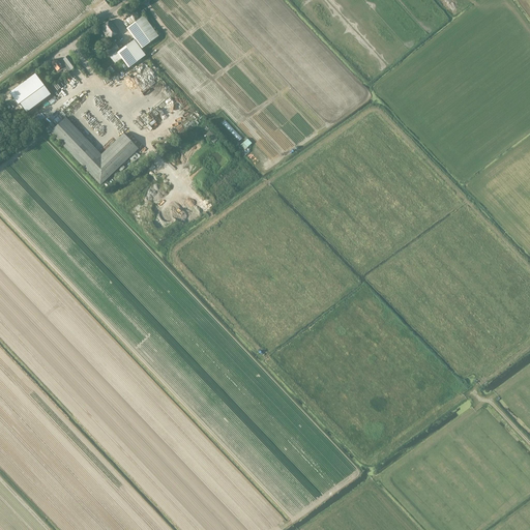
[(126,28),(139,46),(141,49),(158,36),(143,16),(126,28)]
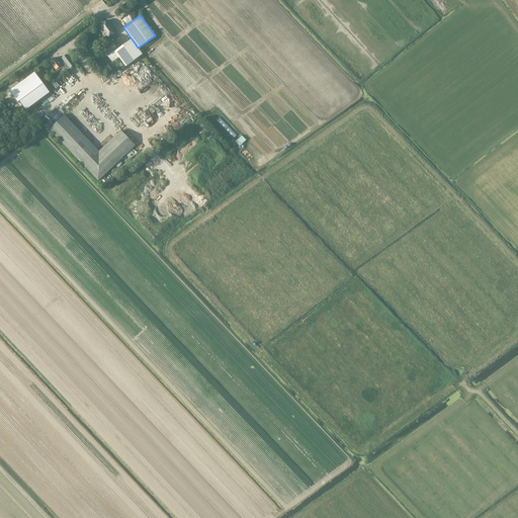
[(107,19),(98,27),(106,39),(116,31),(107,19)]
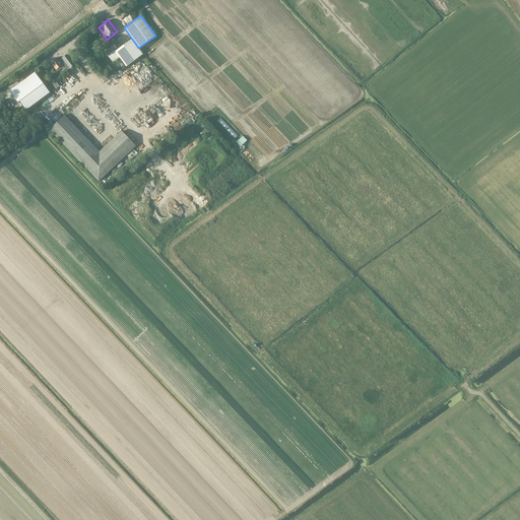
[(105,45),(101,48),(106,54),(113,63),(119,58),(126,67),(142,55),(135,45),(131,40),(123,45),(115,51),(114,51),(117,48),(114,45),(111,41),(105,45)]
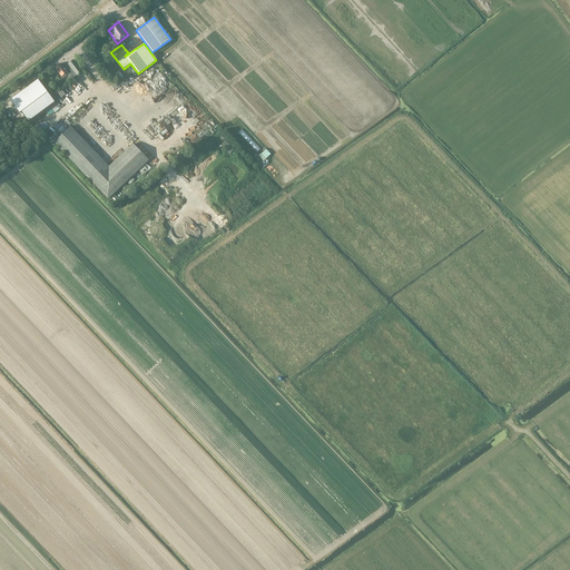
[(173,46),(161,55),(164,59),(175,50),(173,46)]
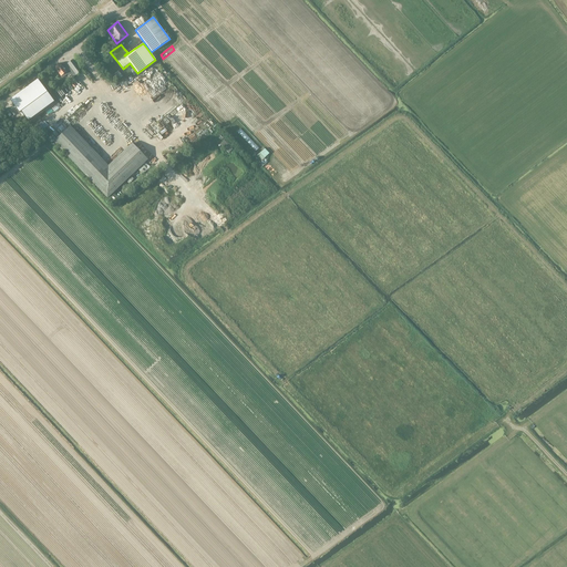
[(69,76),(71,75),(73,78),(81,71),(72,60),(62,66),(60,63),(53,68),(61,76),(65,73),(69,76)]
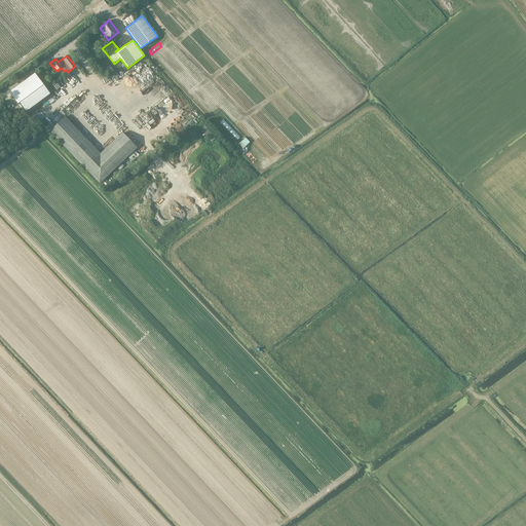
[(107,68),(112,72),(116,69),(110,64),(107,68)]
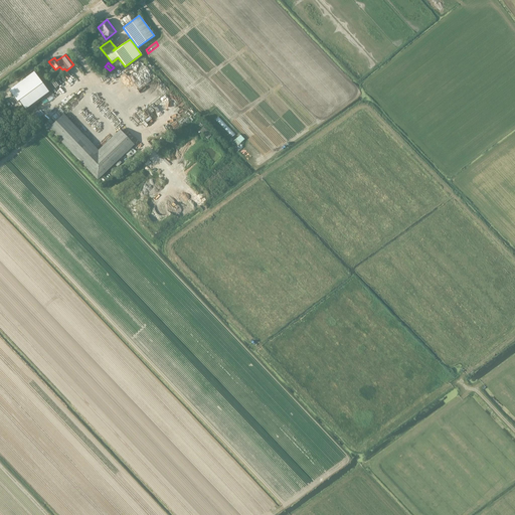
[(48,92),(36,75),(10,94),(17,103),(18,101),(25,110),(48,92)]
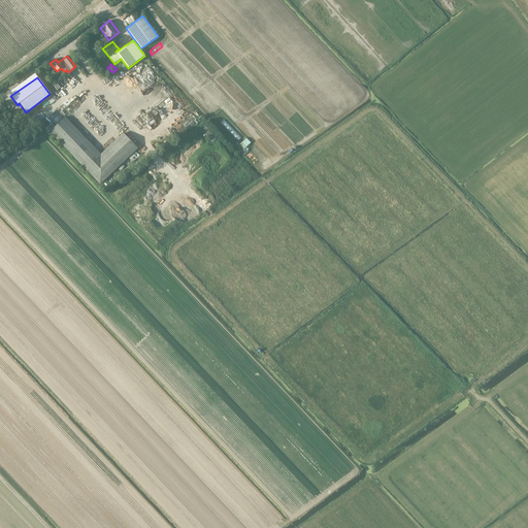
[(123,133),(100,154),(65,117),(50,132),(100,185),(137,149),(123,133)]
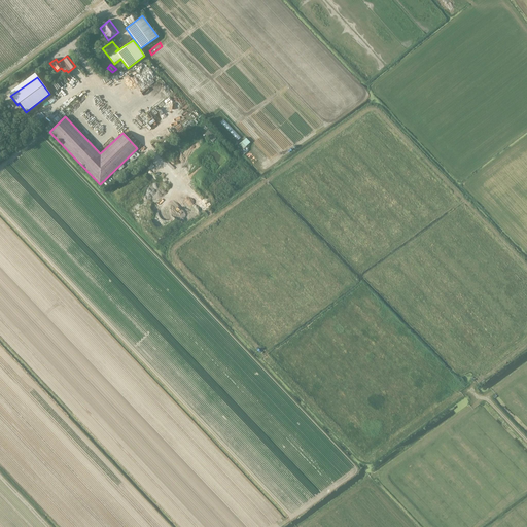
[(212,142),(216,139),(208,131),(204,134),(212,142)]
